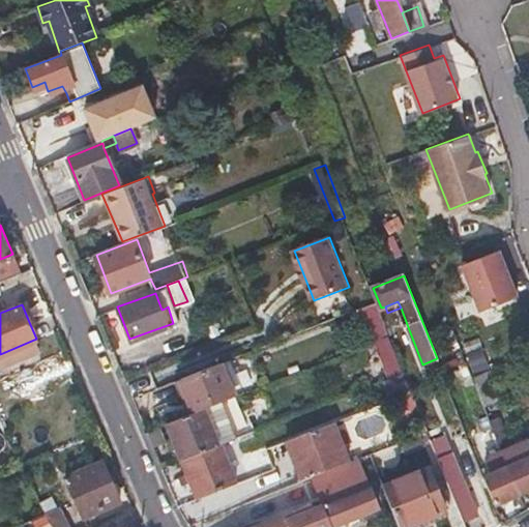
[(378,342),(392,378),(407,372),(392,337),(378,342)]
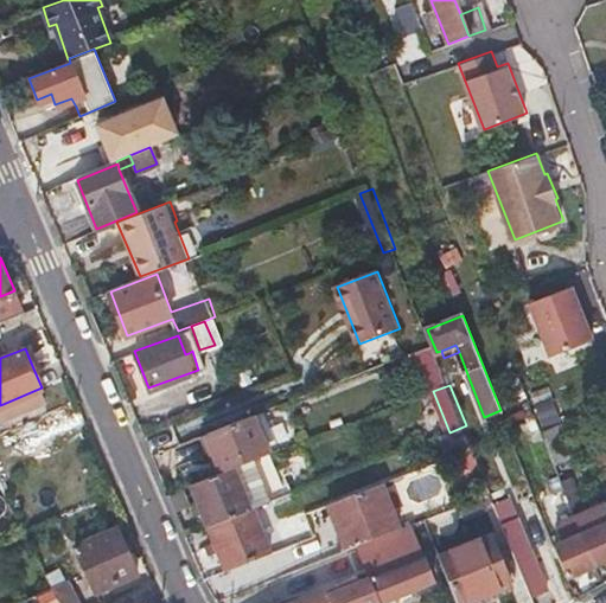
[(265,411),(253,416),(268,455),(280,450),(265,411)]
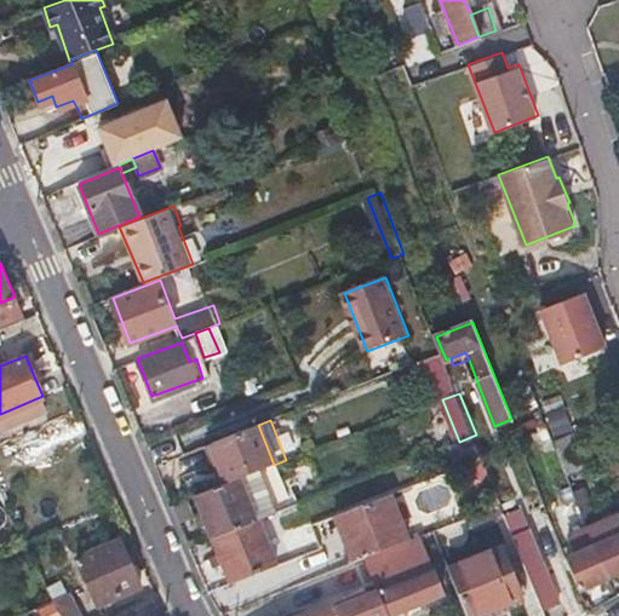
[(227,482),(241,477),(274,465),(258,425),(211,443),(219,464),(227,482)]
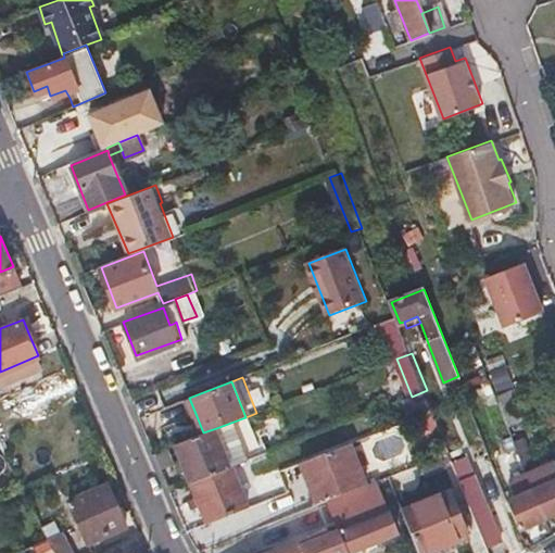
[(190,418),(197,416),(189,398),(183,400),(190,418)]
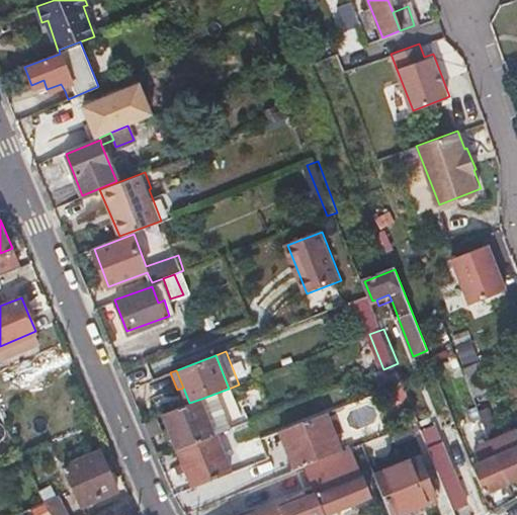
[(216,434),(201,399),(189,403),(161,414),(176,450),(212,436),(216,434)]
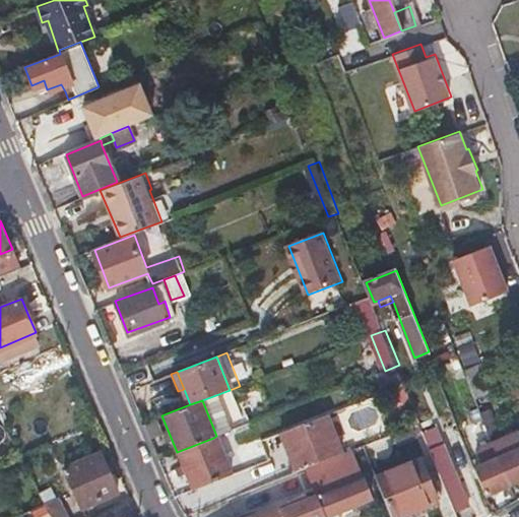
[(304,467),(343,452),(329,414),(280,433),(296,470),(304,467)]
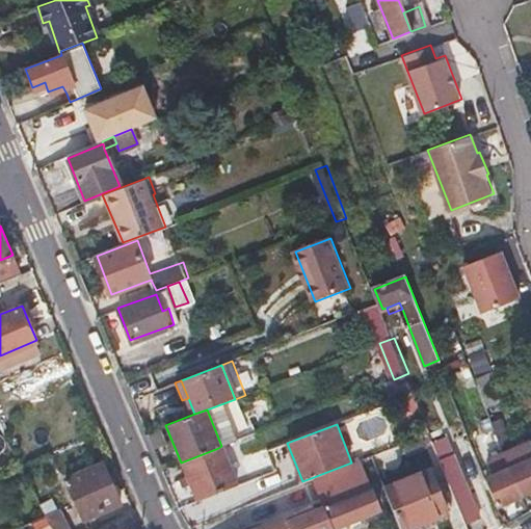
[(486,433),(495,455),(507,450),(498,428),(486,433)]
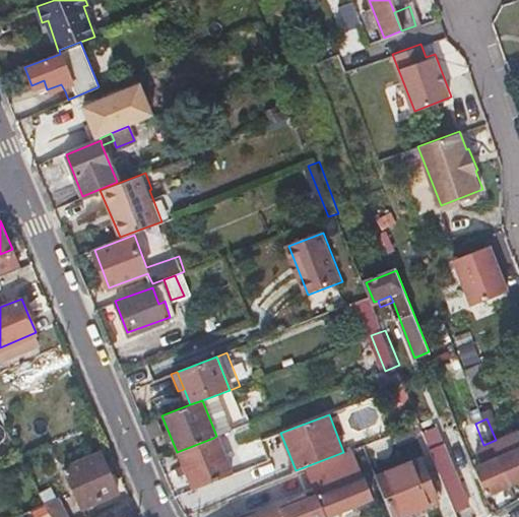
[(416,433),(424,430),(420,423),(413,425),(416,433)]
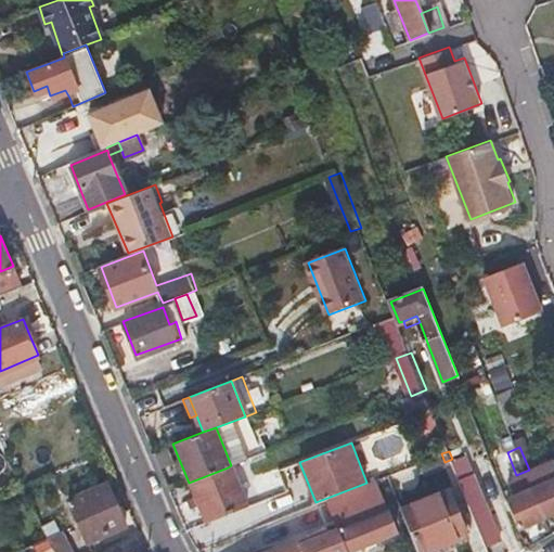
[(553,459),(529,470),(546,513),(553,510),(553,459)]
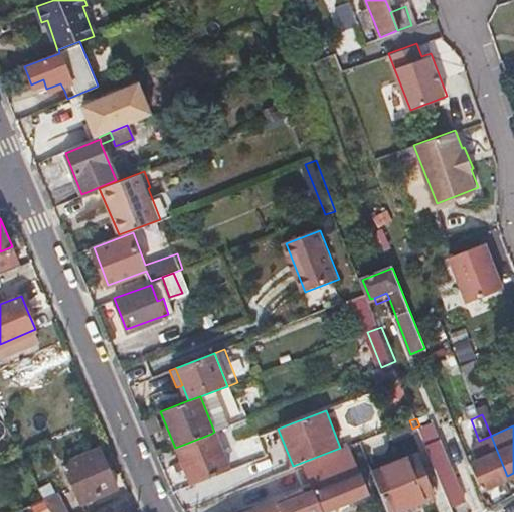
[(226,470),(211,434),(175,448),(189,484),(226,470)]
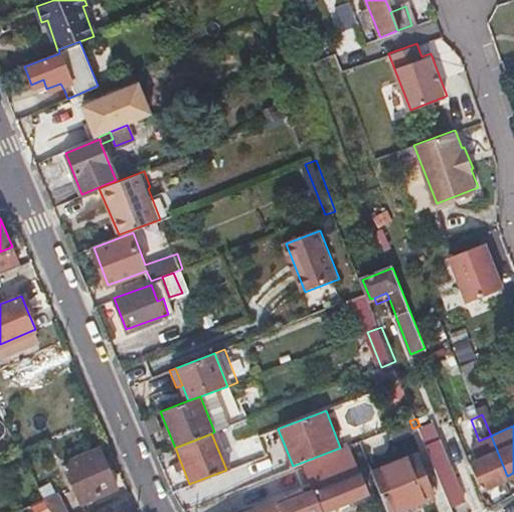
[(507,476),(491,436),(479,441),(474,443),(479,457),(470,461),(480,486),(507,476)]
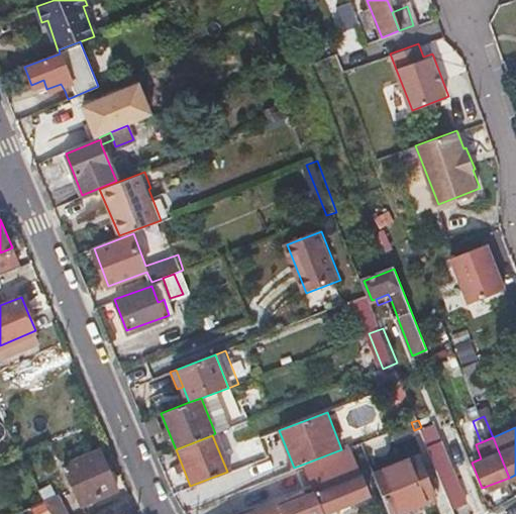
[(451,504),(458,501),(465,498),(441,438),(427,443),(451,504)]
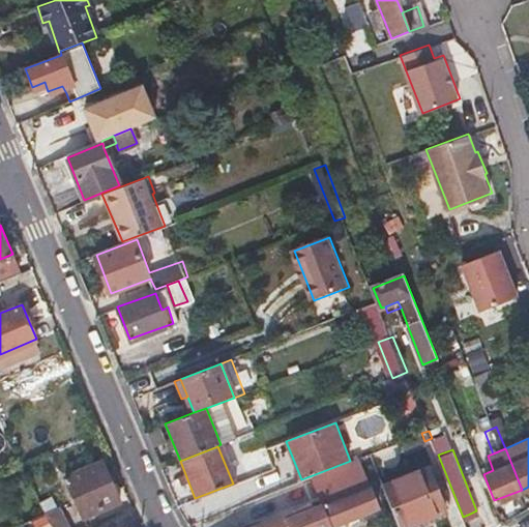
[(357,459),(350,461),(310,476),(321,503),(329,524),(377,506),(357,459)]
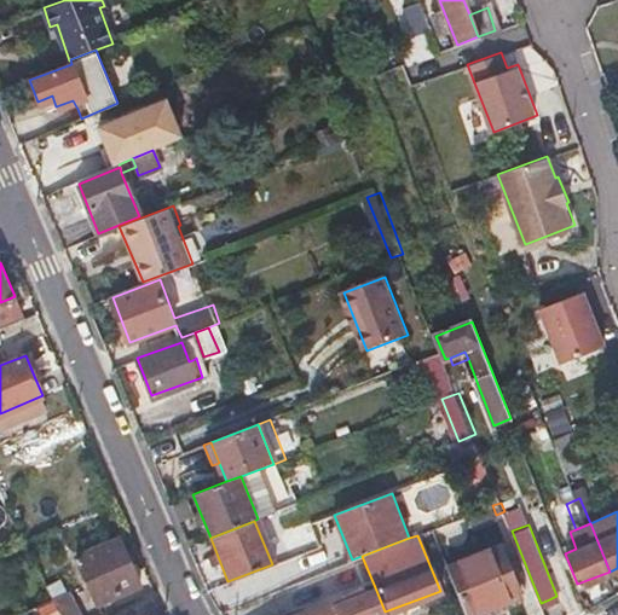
[(120,537),(81,552),(78,553),(97,601),(139,584),(131,564),(126,551),(120,537)]
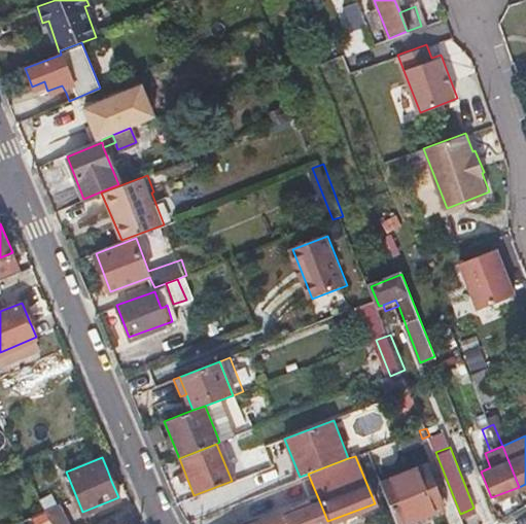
[(396,523),(406,523),(420,518),(443,510),(426,466),(381,484),(396,523)]
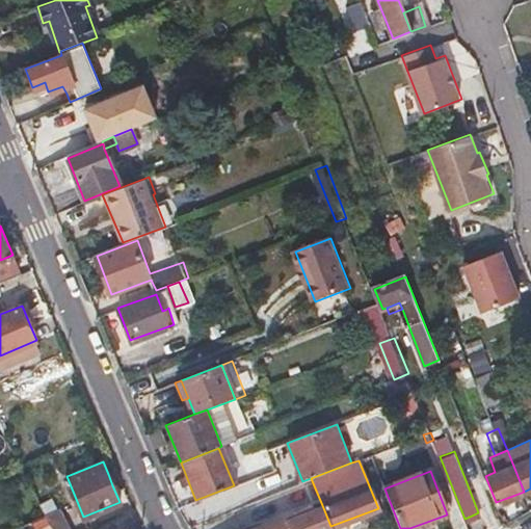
[(113,473),(108,474),(112,485),(117,483),(113,473)]
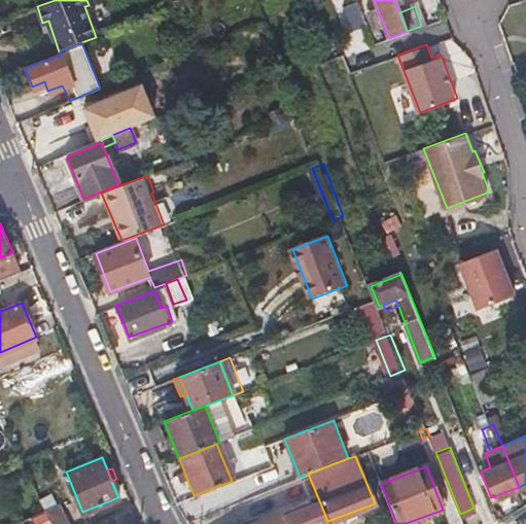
[(318,523),(327,521),(319,500),(297,509),(295,504),(284,510),(283,508),(254,519),(256,523),(267,523),(283,519),(284,523),(318,523)]
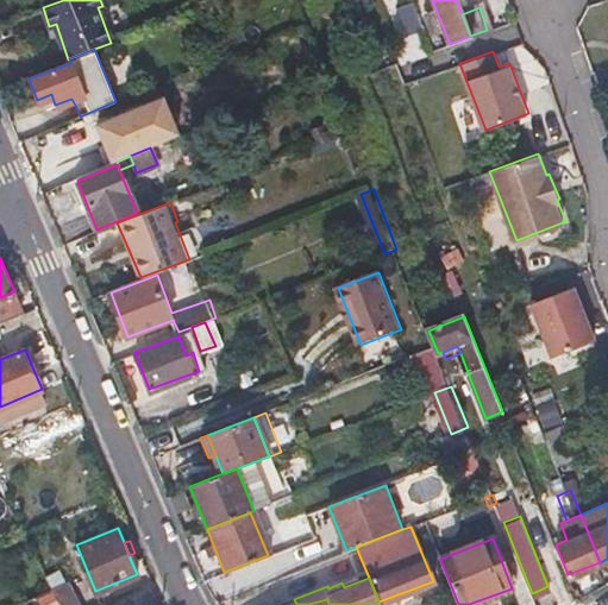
[(64,604),(99,604),(100,604),(99,604),(79,604),(67,581),(56,586),(64,604)]
